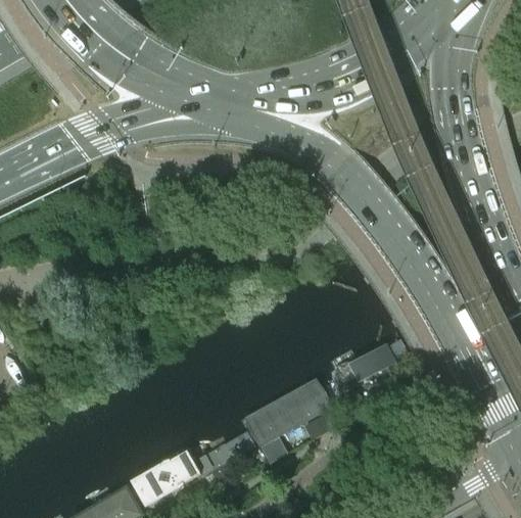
[(341,392),(396,363),(385,341),(330,371),(341,392)]
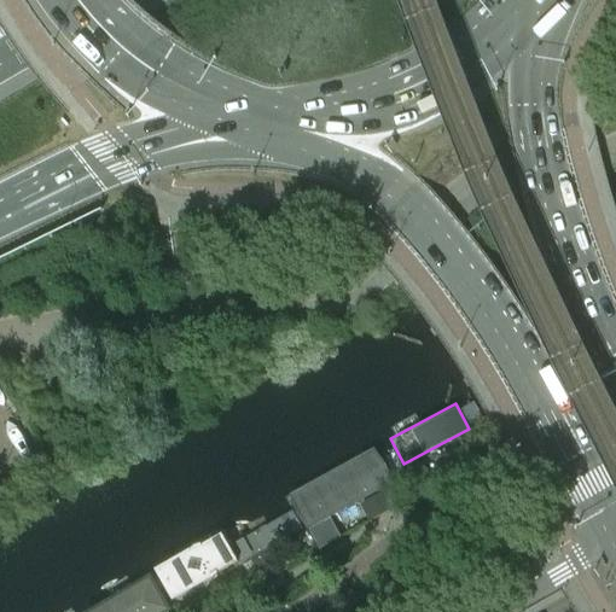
[(303,525),(389,476),(372,447),(286,496),(303,525)]
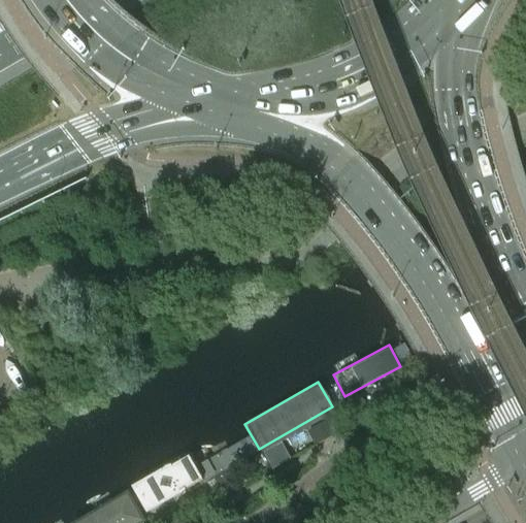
[(330,432),(324,419),(311,426),(319,439),(330,432)]
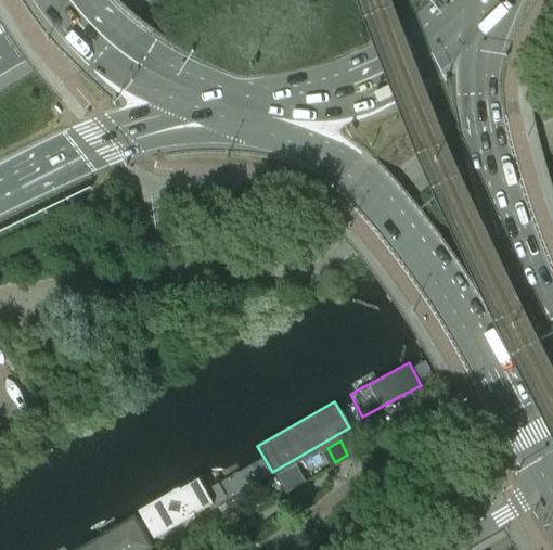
[(217,503),(269,473),(260,458),(208,488),(217,503)]
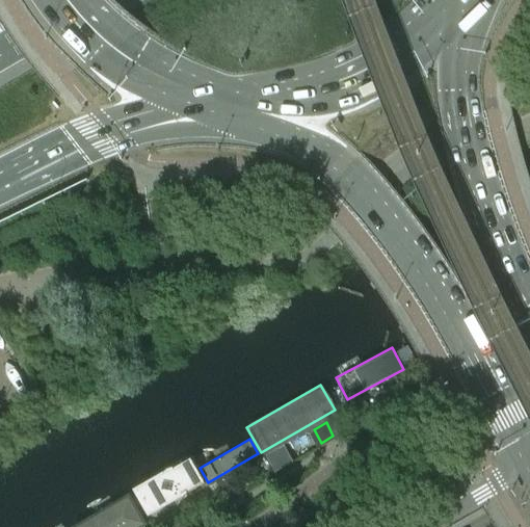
[(255,458),(264,476),(275,470),(266,452),(255,458)]
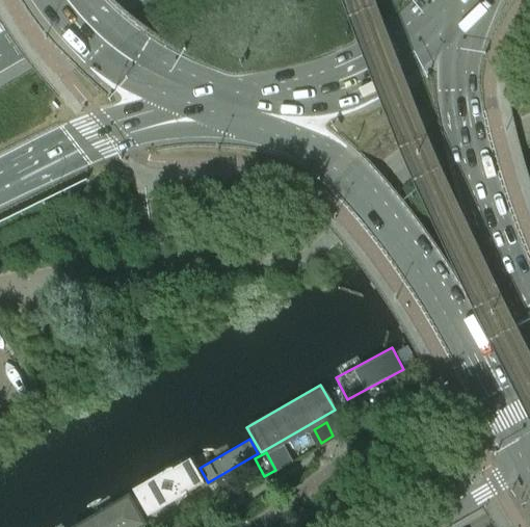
[(146,516),(205,483),(189,456),(131,489),(146,516)]
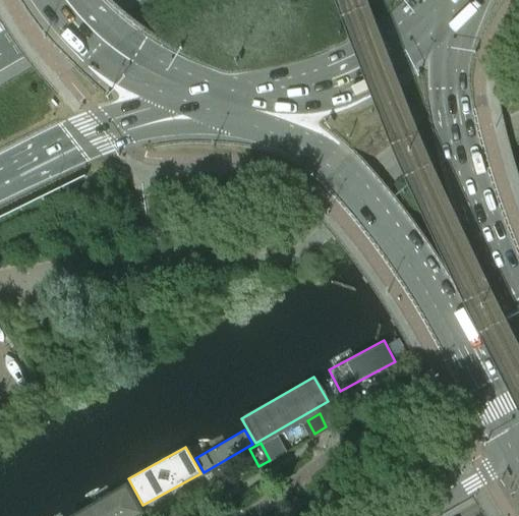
[(69,515),(137,515),(142,513),(125,482),(68,515),(69,515)]
